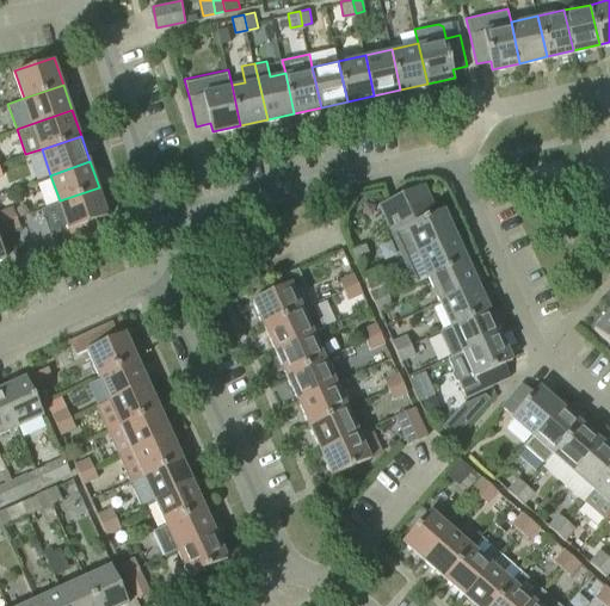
[(392,230),(437,210),(424,181),(379,203),(392,230)]
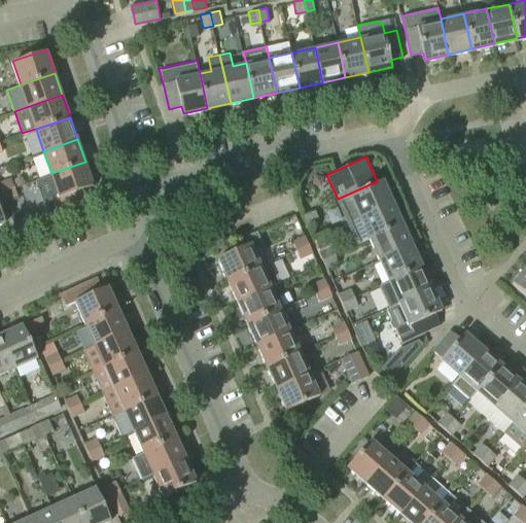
[(93,184),(85,162),(51,173),(59,196),(53,198),(57,208),(86,198),(82,188),(93,184)]
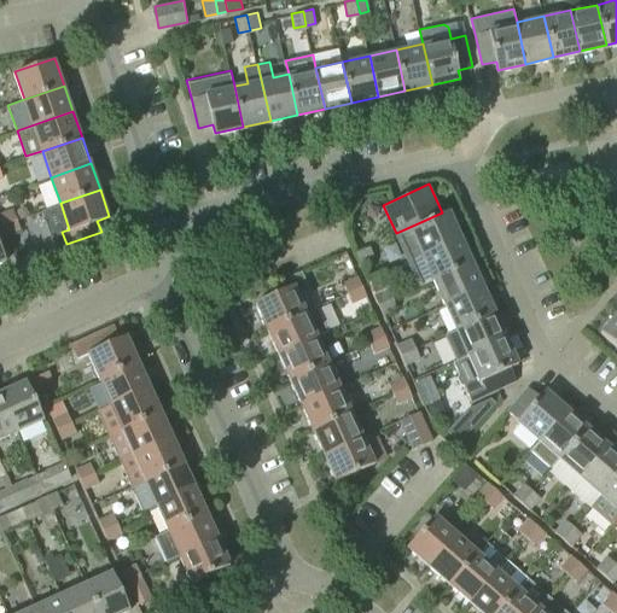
[(0,216),(3,222),(17,217),(13,208),(0,212),(0,216)]
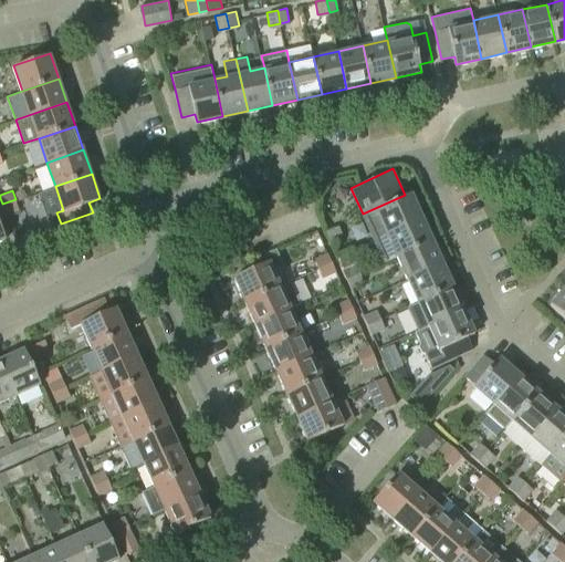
[(410,191),(405,195),(363,214),(374,239),(398,228),(422,217),(410,191)]
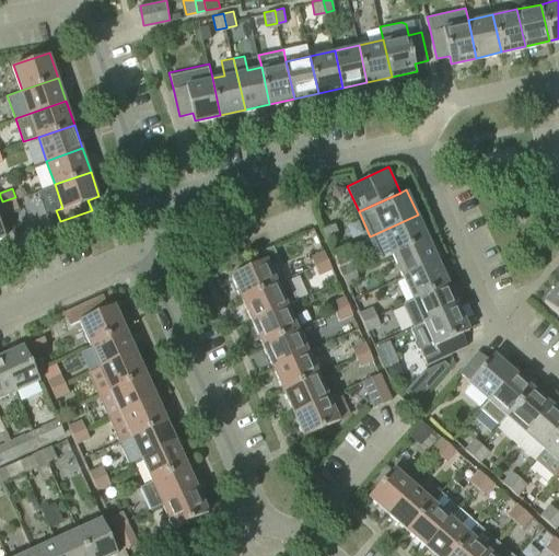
[(15,197),(2,201),(6,211),(19,206),(15,197)]
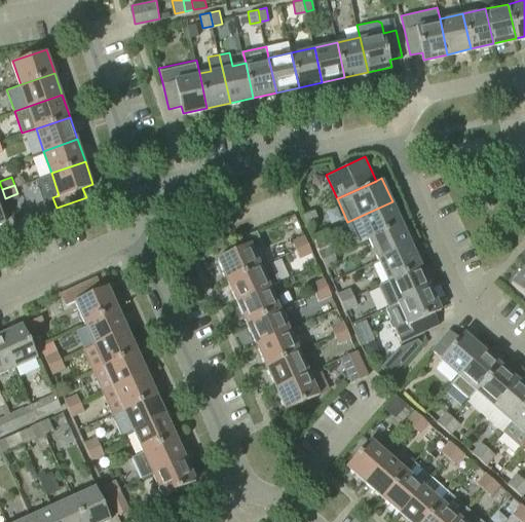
[(402,223),(392,201),(370,212),(347,222),(358,241),(369,236),(370,237),(402,223)]
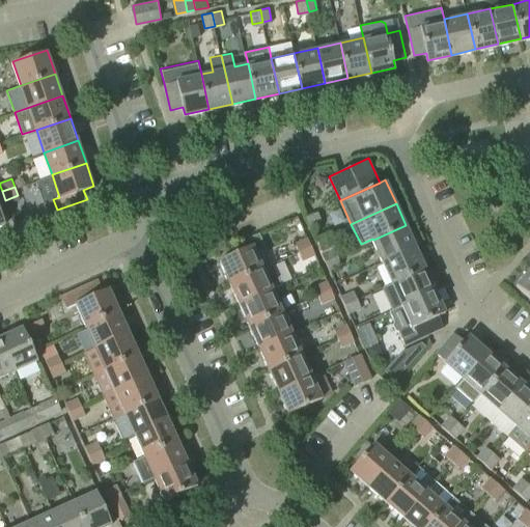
[(306,216),(306,217),(309,224),(322,219),(317,211),(306,216)]
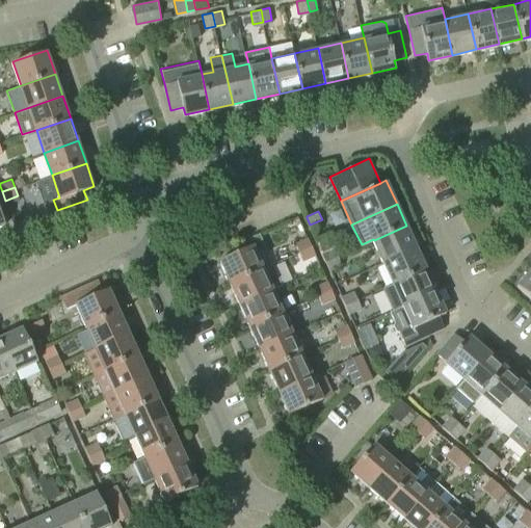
[(417,246),(406,226),(374,240),(383,262),(417,246)]
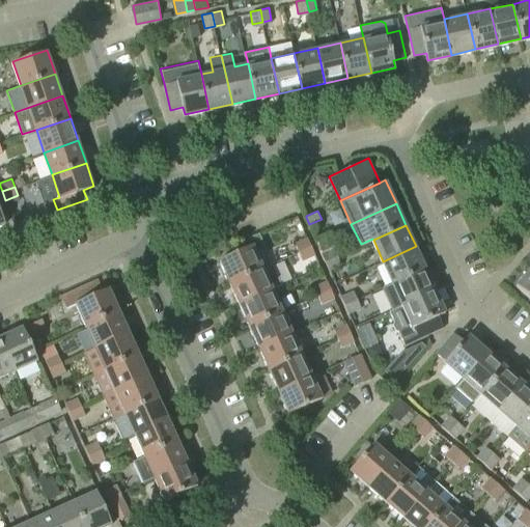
[(248,237),(251,245),(219,258),(230,283),(262,268),(256,252),(267,248),(259,231),(248,237)]
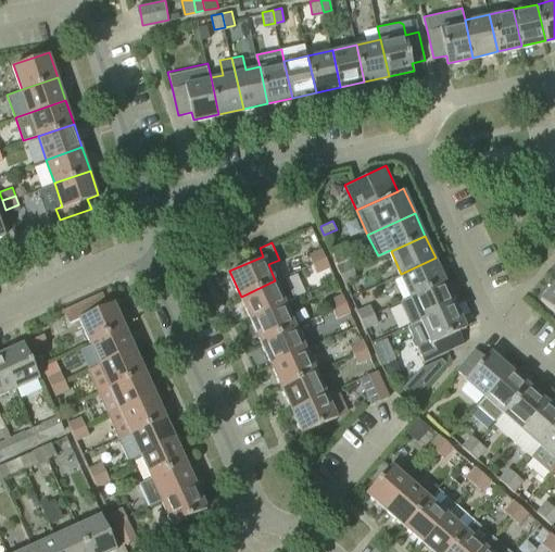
[(221,251),(225,260),(226,263),(238,258),(232,246),(221,251)]
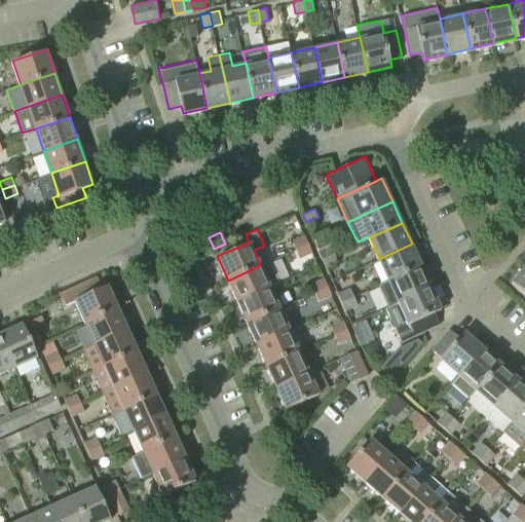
[(296,248),(308,243),(304,234),(292,239),(296,248)]
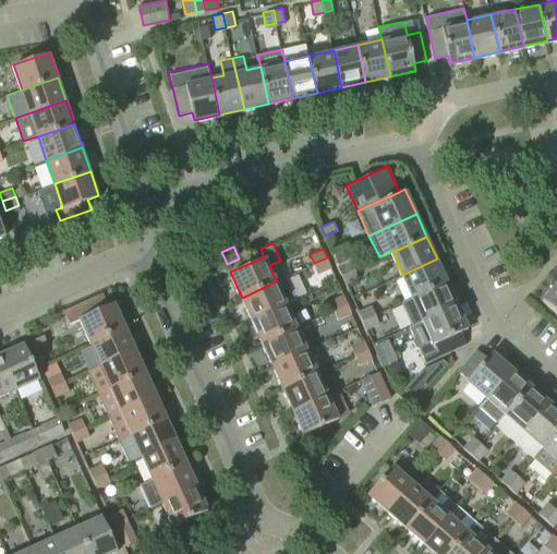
[(327,257),(314,263),(318,272),(331,265),(327,257)]
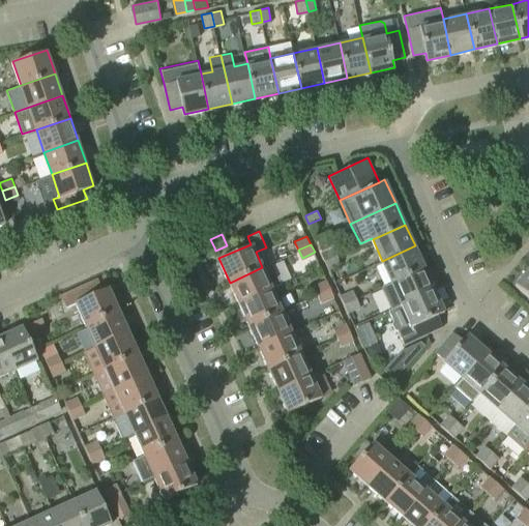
[(324,261),(338,256),(332,245),(320,252),(324,261)]
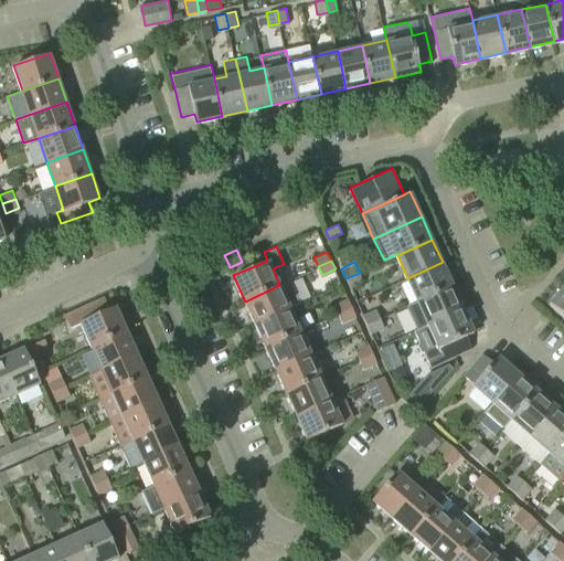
[(453,286),(443,262),(407,278),(417,300),(418,302),(453,286)]
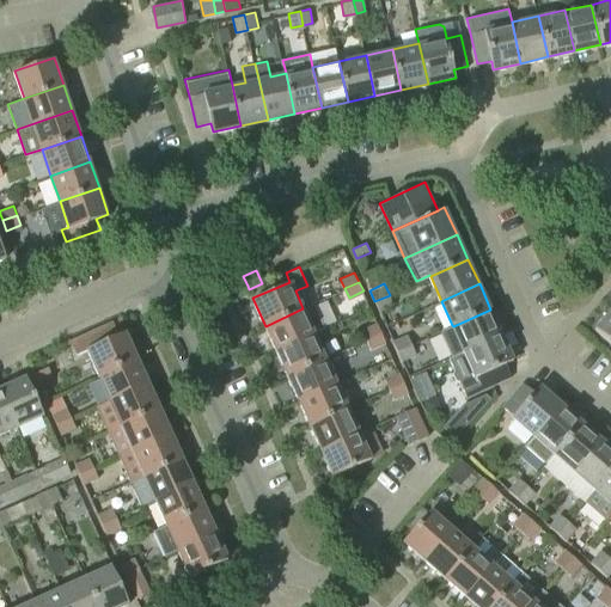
[(393,304),(390,295),(374,301),(379,311),(393,304)]
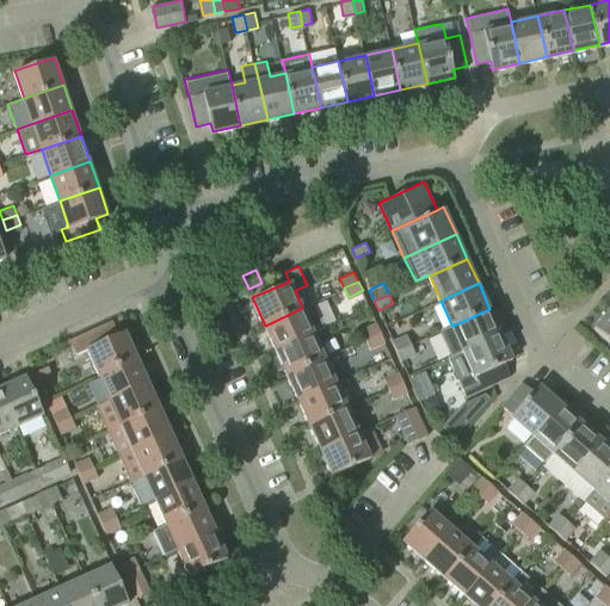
[(302,308),(265,326),(276,350),(314,333),(325,328),(314,303),(302,308)]
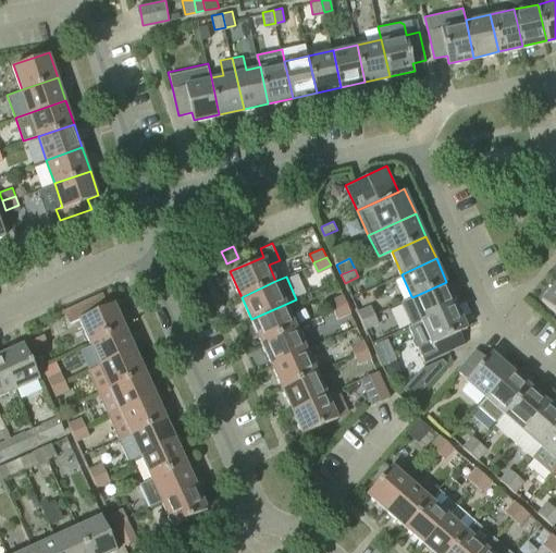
[(555,280),(541,297),(555,310),(555,280)]
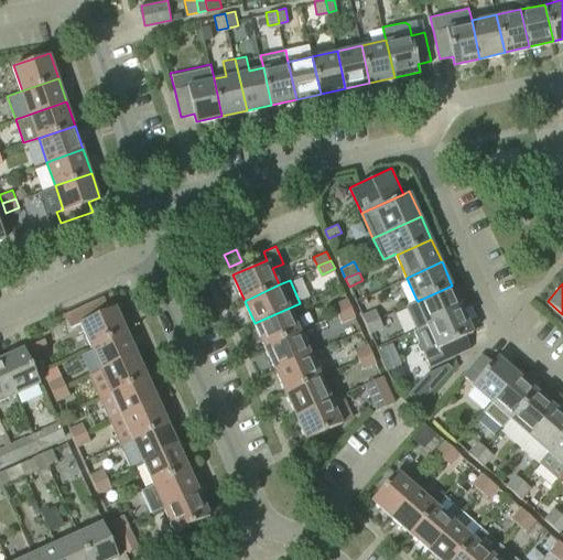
[(414,329),(414,330),(463,308),(452,286),(418,301),(417,300),(407,304),(417,327),(414,329)]
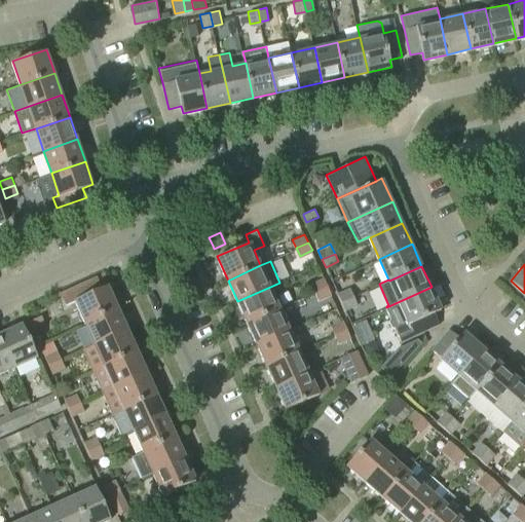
[(107,285),(102,287),(97,275),(60,292),(66,304),(75,300),(85,323),(117,307),(107,285)]
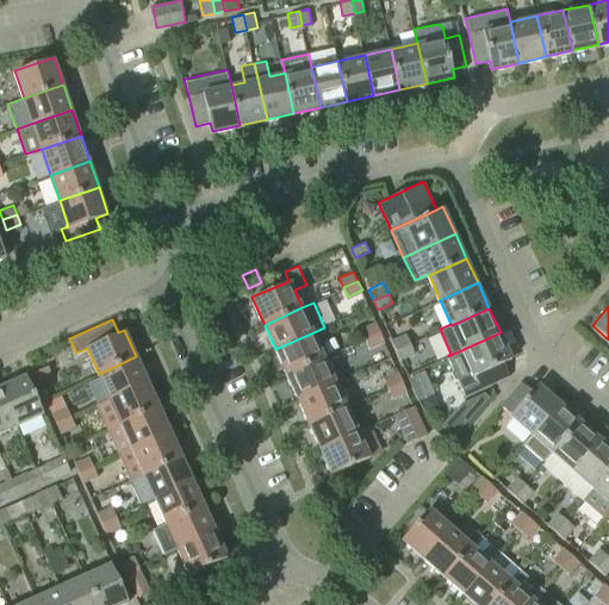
[(366,338),(380,331),(374,320),(360,326),(366,338)]
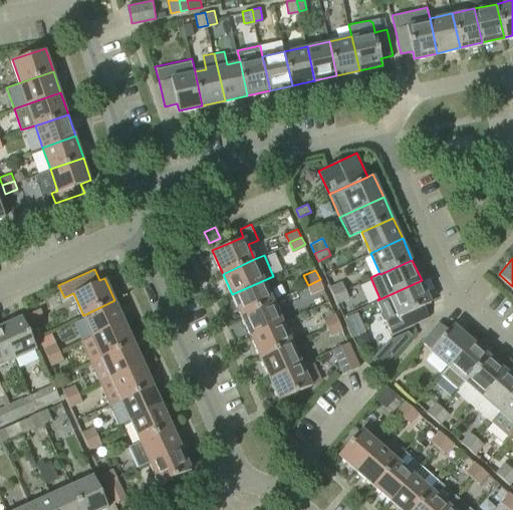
[(320,279),(308,285),(312,293),(324,287),(320,279)]
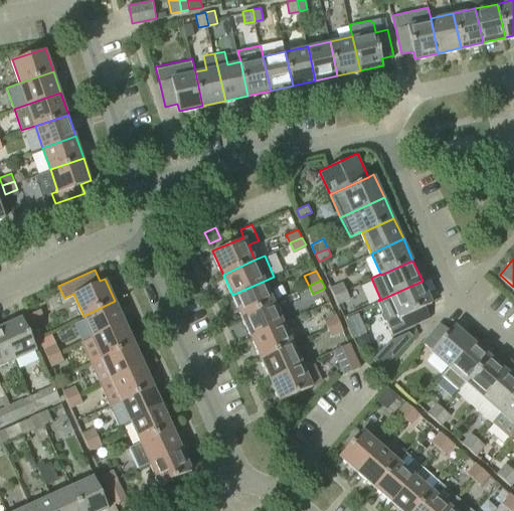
[(334,296),(347,290),(342,280),(330,286),(334,296)]
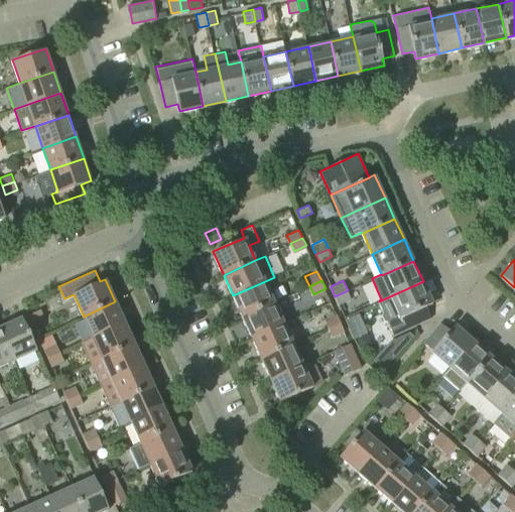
[(265,281),(233,295),(243,316),(274,301),(265,281)]
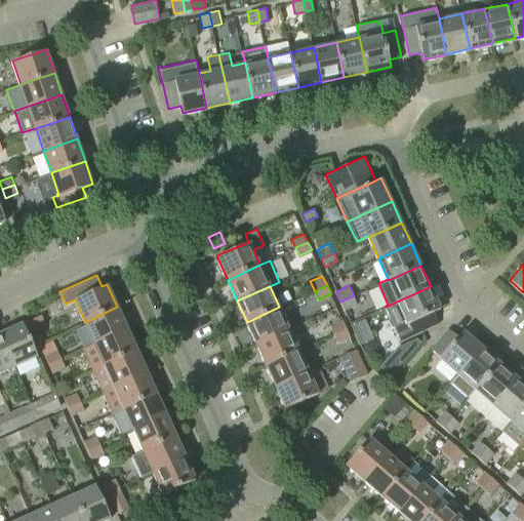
[(431,286),(386,307),(390,315),(389,319),(391,325),(394,326),(400,339),(438,322),(434,311),(440,308),(431,286)]
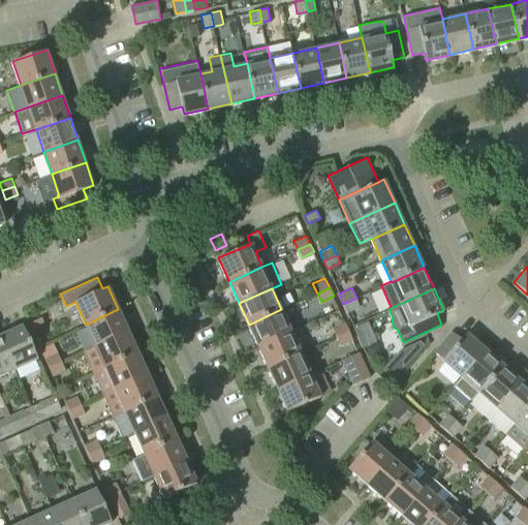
[(360,306),(356,298),(343,304),(347,312),(360,306)]
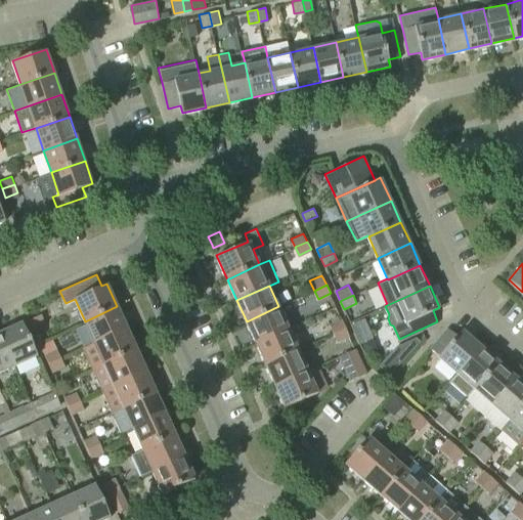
[(127,328),(117,306),(85,321),(94,342),(127,328)]
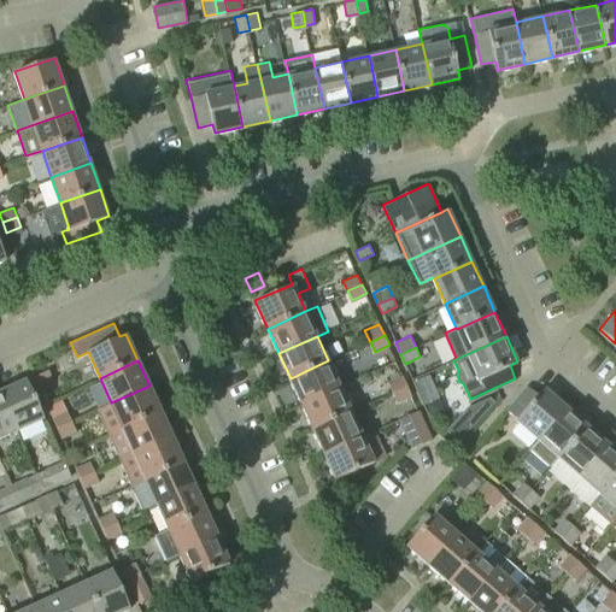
[(340,386),(328,360),(291,378),(301,404),(340,386)]
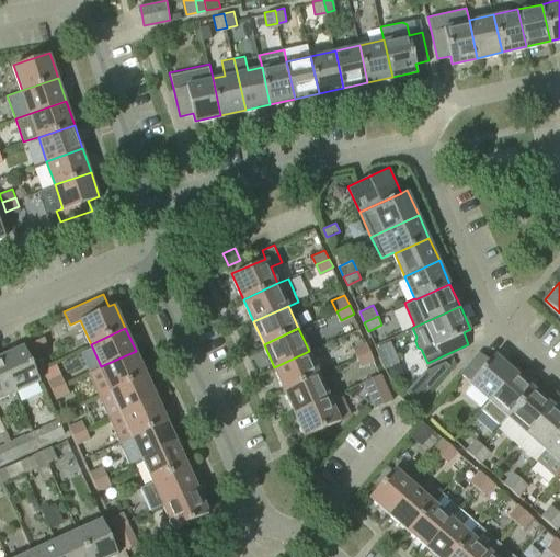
[(35,350),(48,344),(44,336),(32,341),(35,350)]
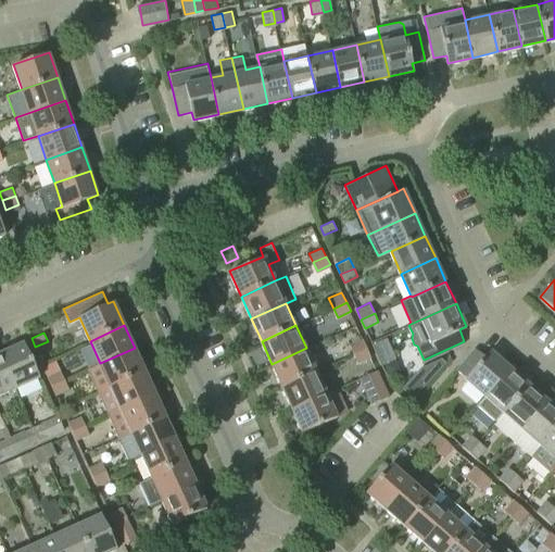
[(354,353),(367,348),(363,337),(349,343),(354,353)]
